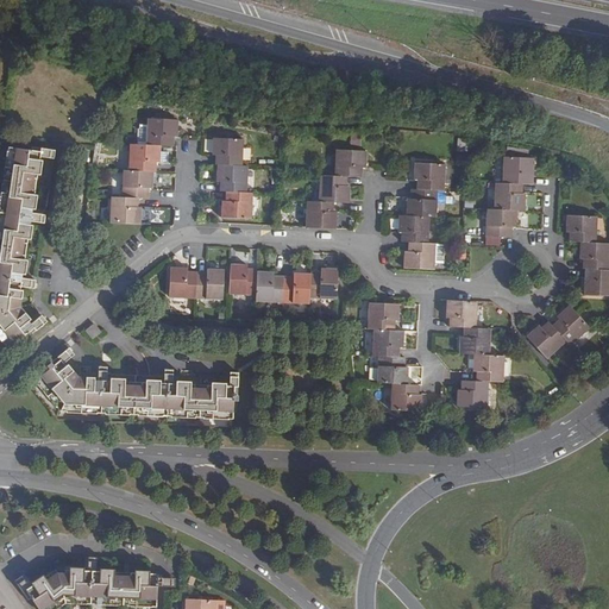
[(177,120),(146,119),(146,144),(129,144),(127,169),(123,169),(121,198),(110,196),(110,223),(142,224),(142,206),(138,206),(138,198),(149,198),(149,188),(152,188),(152,170),(156,170),(156,162),(159,162),(159,144),(173,145),(173,135),(177,135),(177,120)]
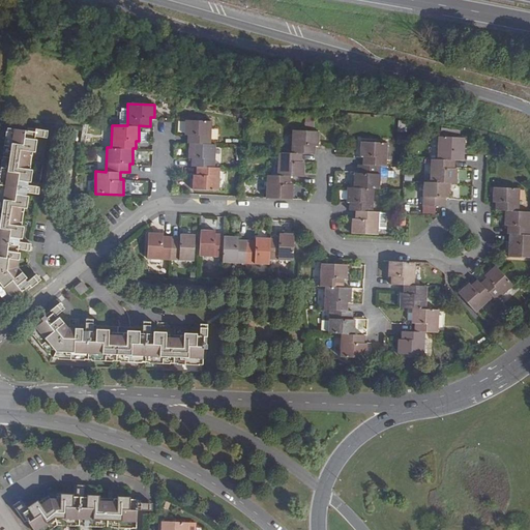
[(211,121),(184,120),(183,134),(186,134),(185,144),(187,144),(187,157),(190,157),(189,166),(195,167),(195,173),(192,173),(190,189),(218,190),(219,168),(214,167),(215,144),(210,143),(211,121)]
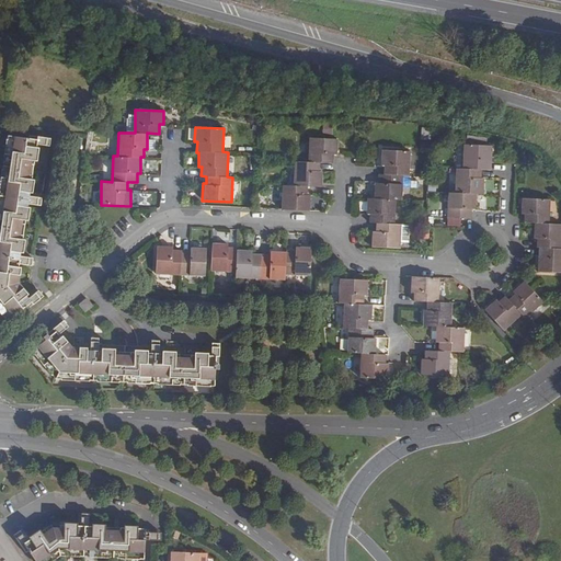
[(27,139),(6,136),(0,175),(0,311),(8,322),(42,296),(37,289),(27,296),(19,283),(22,265),(31,266),(33,258),(23,256),(31,205),(41,206),(42,197),(32,196),(39,145),(48,146),(50,137),(29,134),(27,139)]
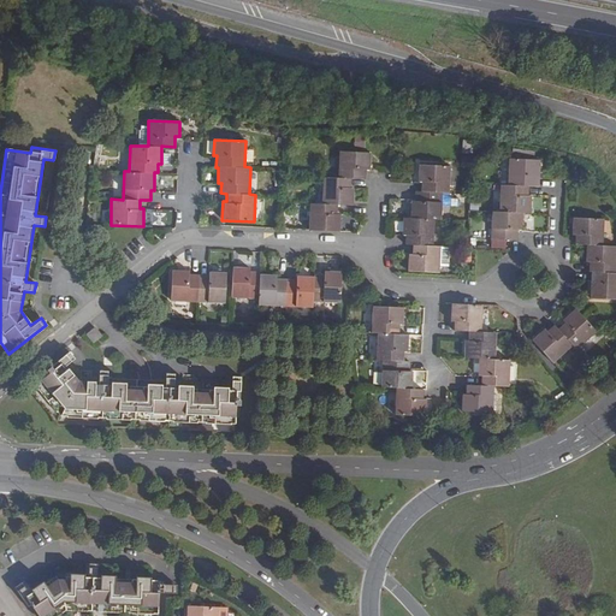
[(371,153),(339,152),(338,177),(324,177),(323,205),(311,203),(309,230),(339,232),(339,214),(336,213),(337,205),(353,206),(354,185),(350,185),(350,178),(366,179),(366,170),(369,171),(371,153)]
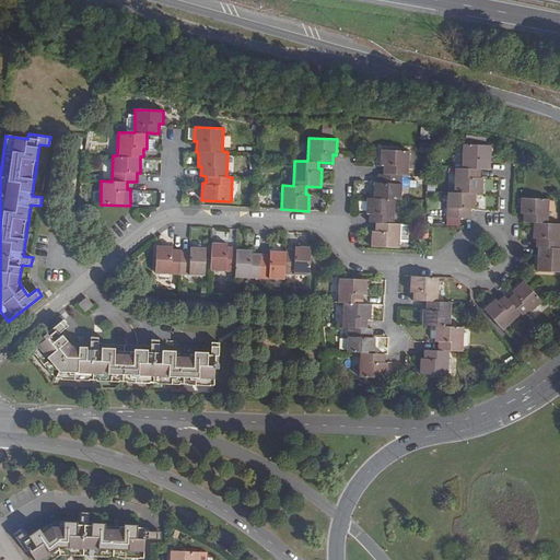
[(490,146),(463,143),(462,168),(455,167),(454,191),(447,191),(446,217),(470,218),(470,210),(474,210),(475,194),(481,194),(482,178),(479,178),(480,170),(489,170),(490,146)]
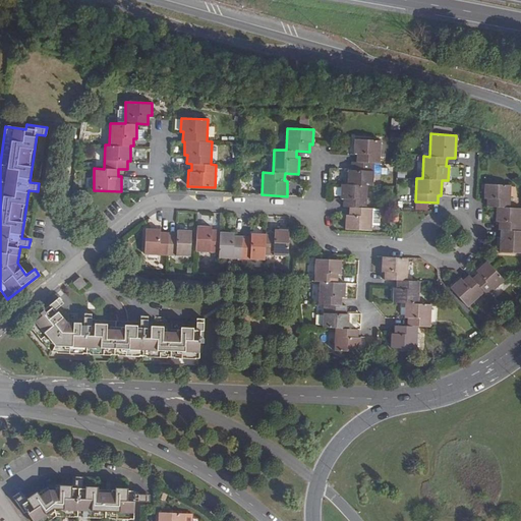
[(380,139),(354,138),(353,154),(357,154),(356,162),(351,162),(351,170),(348,170),(347,184),(341,184),(341,198),(344,198),(343,207),(349,207),(349,215),(346,215),(346,229),(370,231),(372,209),(365,208),(366,186),(372,186),(374,163),(379,163),(380,139)]
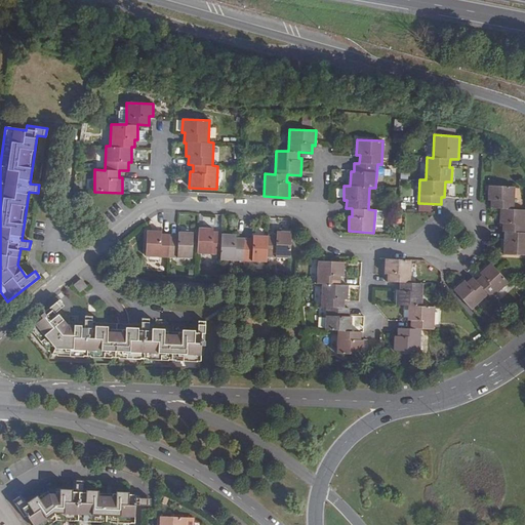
[(514,187),(488,185),(487,200),(491,200),(491,208),(500,208),(499,223),(502,223),(502,231),(508,232),(508,240),(503,240),(503,253),(524,254),(524,232),(524,233),(524,225),(524,209),(513,209),(514,187)]
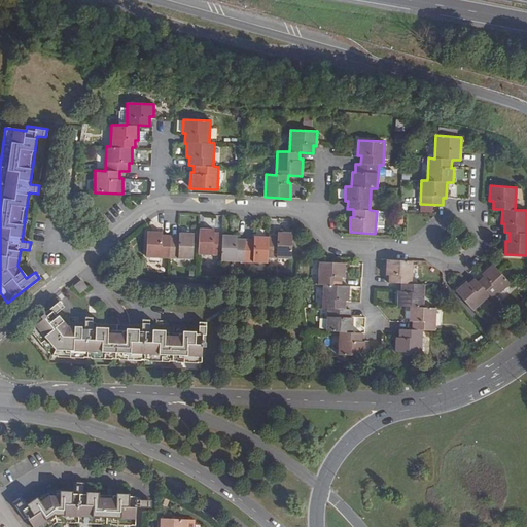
[(214,229),(200,227),(199,254),(213,255),(213,253),(221,254),(221,260),(237,261),(237,258),(252,259),(252,261),(268,262),(268,256),(277,256),(277,258),(291,258),(292,232),(278,231),(278,234),(269,233),(269,237),(253,236),(253,238),(238,237),(238,235),(222,234),(222,231),(214,231),(214,229)]
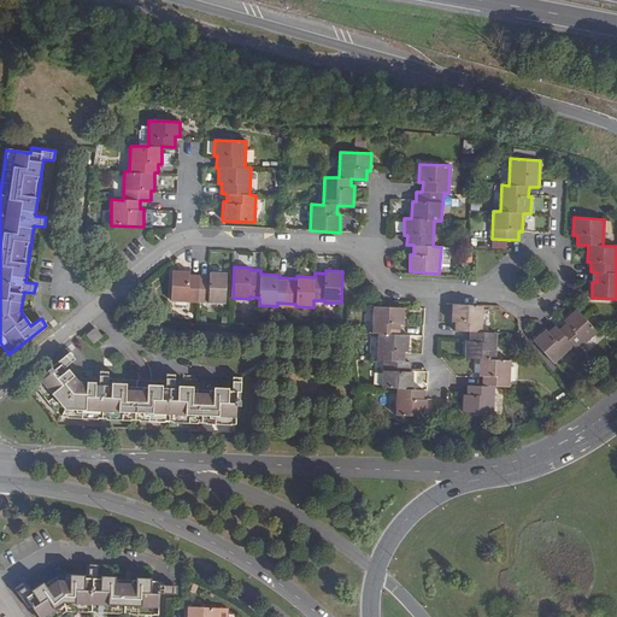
[(191,271),(172,270),(171,300),(188,301),(189,299),(209,300),(209,303),(225,304),(225,272),(210,271),(210,275),(189,274),(191,271)]
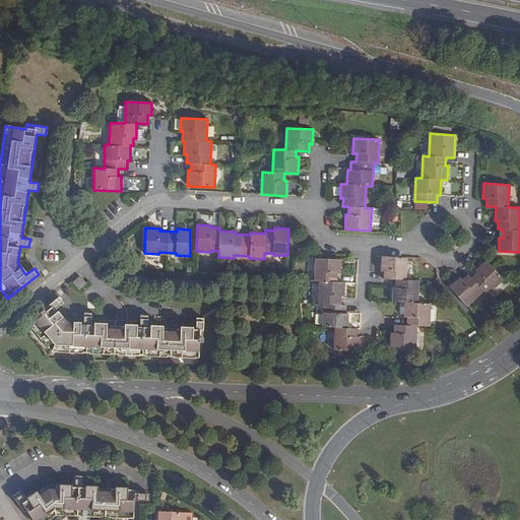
[(407,257),(382,256),(381,271),(384,271),(383,278),(396,279),(396,287),(393,287),(392,302),(404,303),(404,317),(406,317),(406,325),(394,325),(393,332),(391,332),(390,347),(415,348),(416,325),(429,326),(431,304),(417,303),(418,280),(405,280),(407,257)]
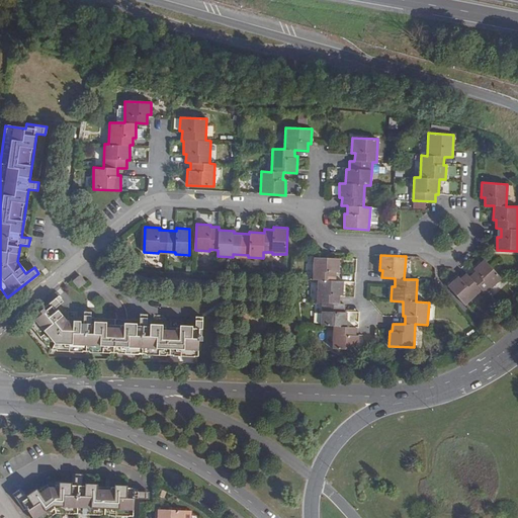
[(340,258),(314,257),(313,279),(318,279),(317,303),(323,303),(321,325),(333,326),(332,348),(358,350),(359,335),(356,335),(356,328),(346,327),(347,312),(344,312),(344,304),(340,304),(340,295),(342,295),(343,281),(336,280),(336,272),(339,272),(340,258)]
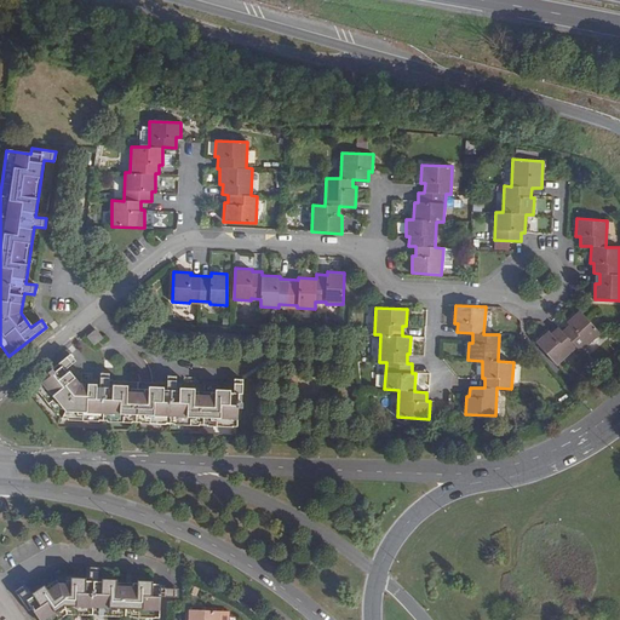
[(537,343),(556,365),(577,346),(580,351),(601,334),(580,311),(567,322),(569,325),(562,331),(558,327),(551,333),(549,331),(537,343)]
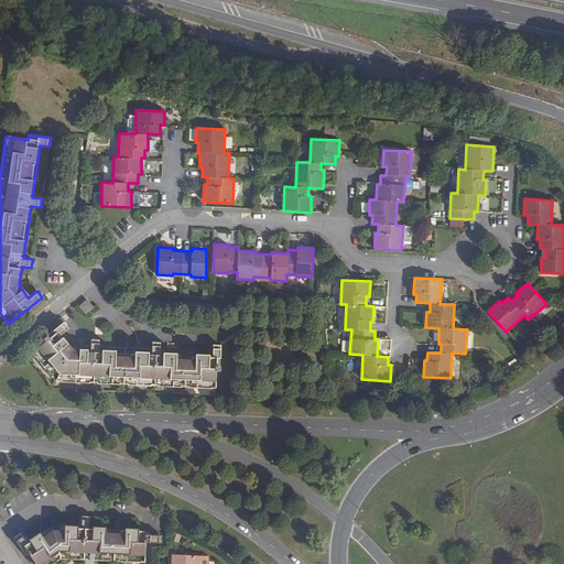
[(87,300),(78,306),(85,314),(94,308),(87,300)]
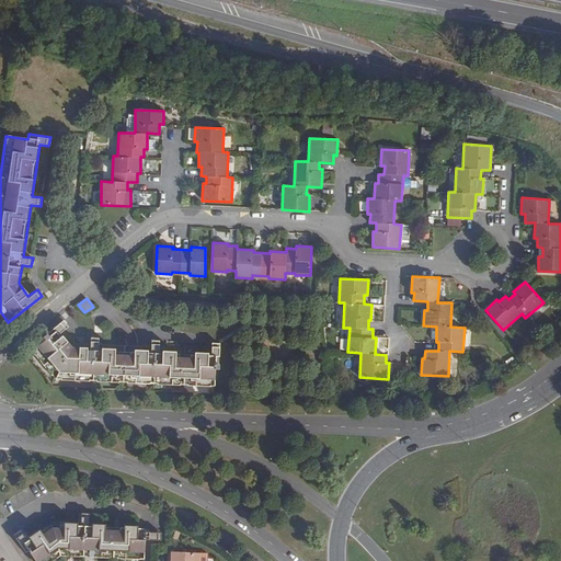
[(68,327),(64,321),(43,338),(45,340),(26,355),(52,386),(171,391),(220,392),(222,342),(214,342),(213,348),(176,347),(176,342),(167,341),(167,347),(159,346),(160,341),(149,341),(148,346),(98,344),(99,339),(91,339),(91,344),(73,343),(64,331),(68,327)]
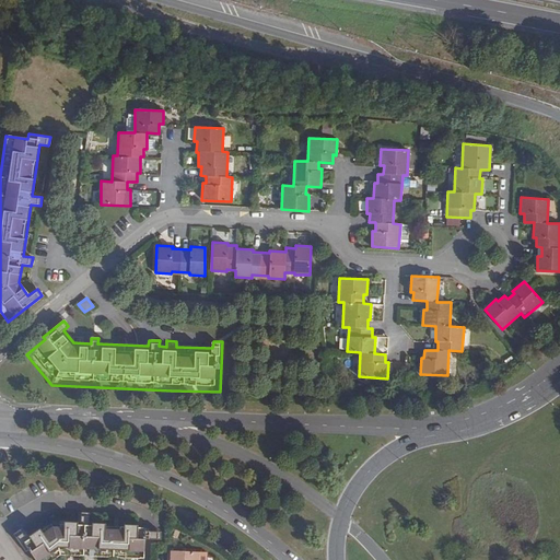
[(18,527),(12,532),(25,550),(27,548),(35,559),(50,559),(56,557),(143,558),(143,540),(160,540),(160,528),(146,528),(146,524),(89,523),(89,511),(80,511),(80,523),(49,522),(25,537),(18,527)]
